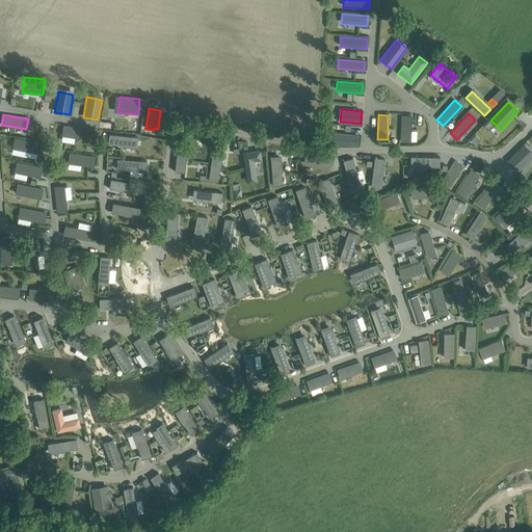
[(401,115),(400,140),(410,140),(411,116),(401,115)]
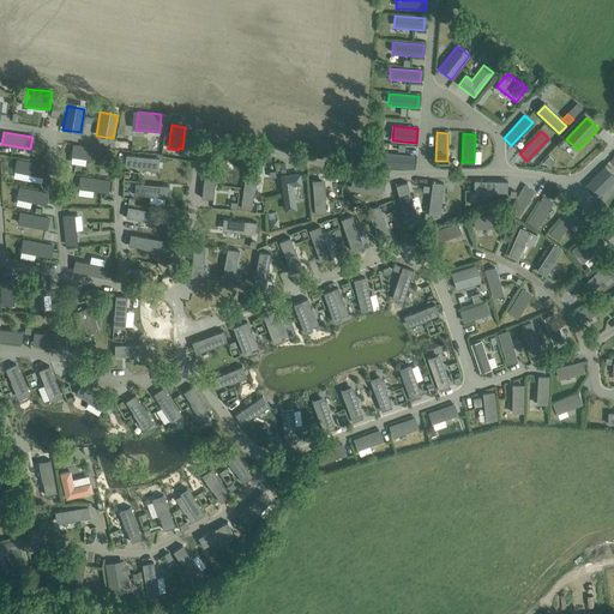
[(74,145),(72,156),(101,161),(102,149),(74,145)]
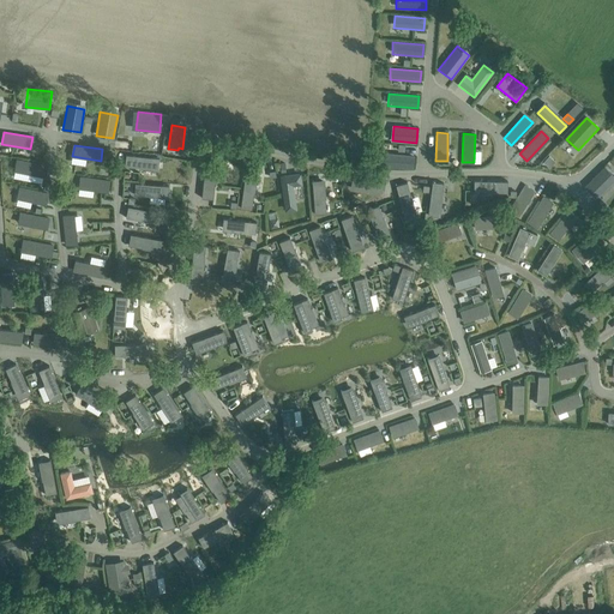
[(385,154),(384,167),(414,169),(415,156),(385,154)]
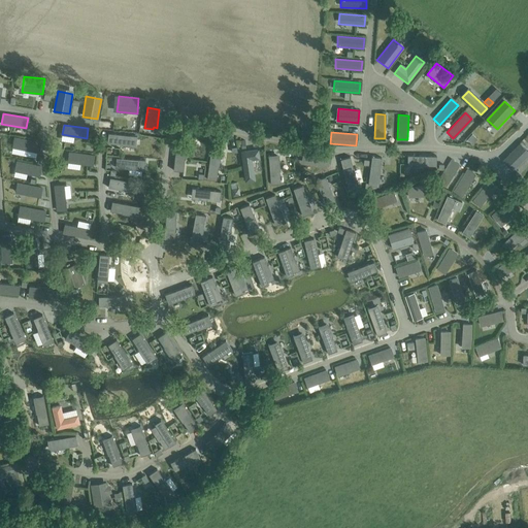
[(108,133),(107,142),(135,145),(136,136),(108,133)]
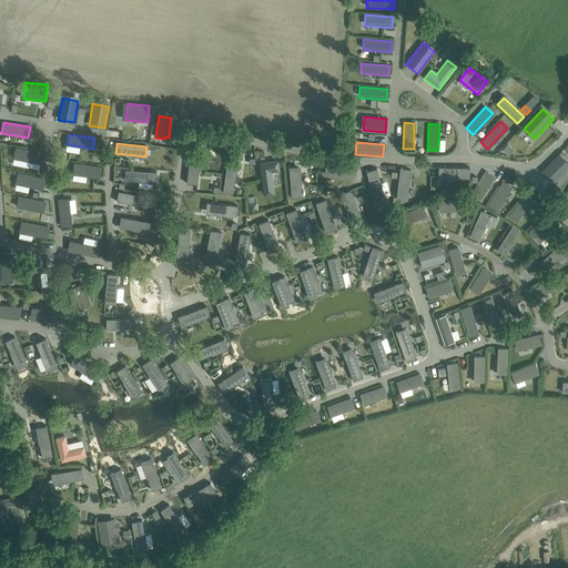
[(17,149),(14,160),(42,164),(43,154),(17,149)]
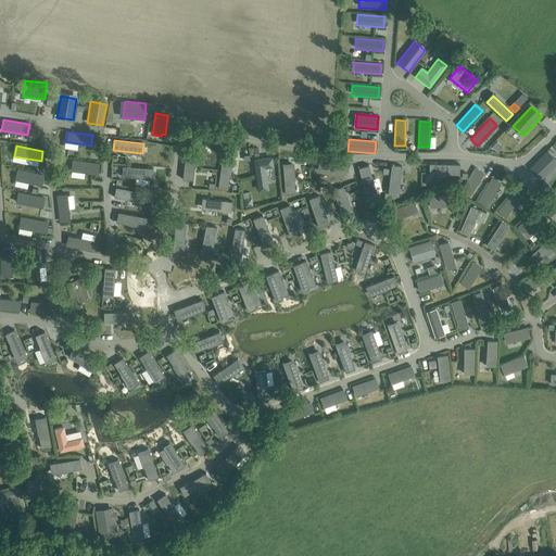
[(186,152),(182,178),(192,179),(196,153),(186,152)]
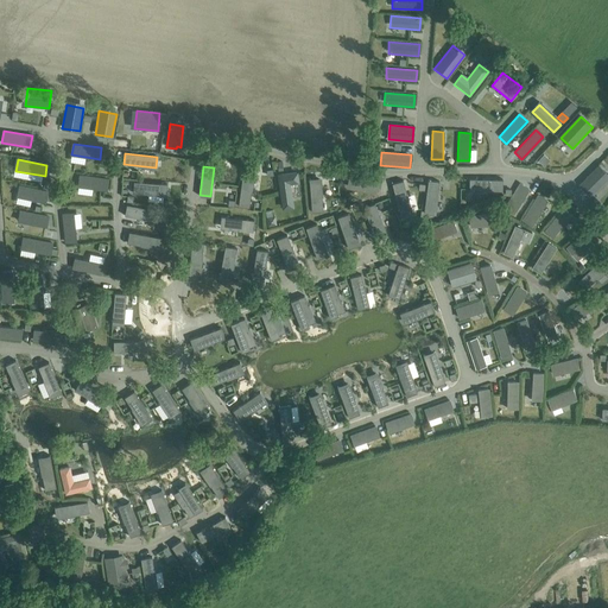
[(607,177),(597,166),(580,184),(593,196),(607,181),(607,177)]
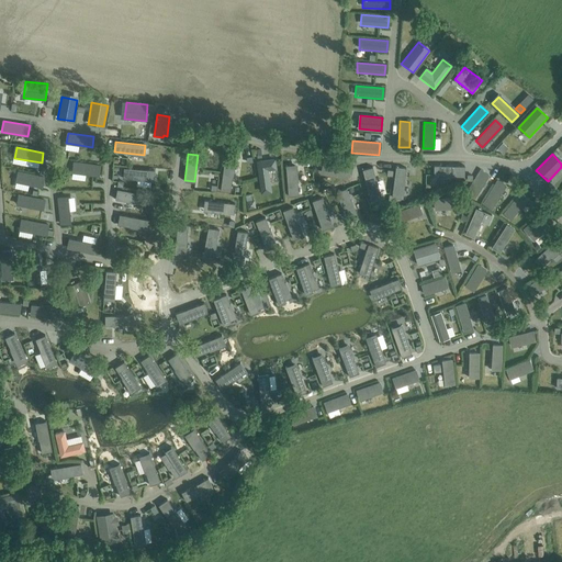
[(272,160),(256,164),(260,193),(269,192),(266,171),(274,169),(272,160)]
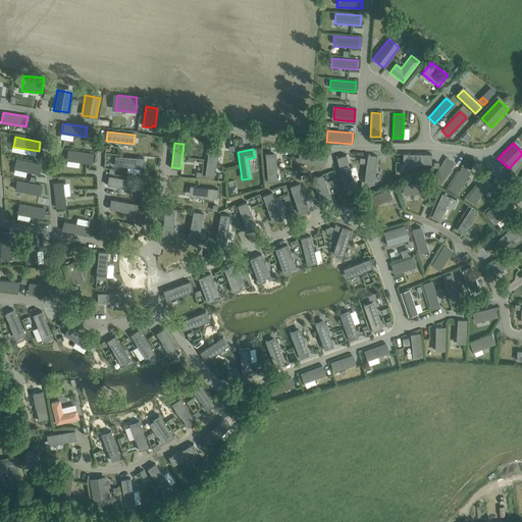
[(68,150),(67,160),(92,163),(93,153),(68,150)]
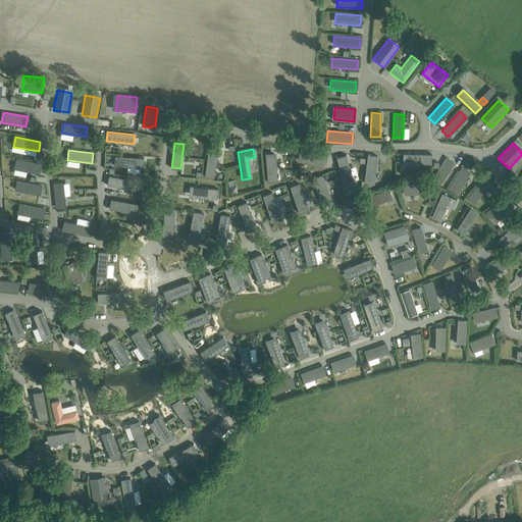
[(208,151),(205,176),(213,177),(217,152),(208,151)]
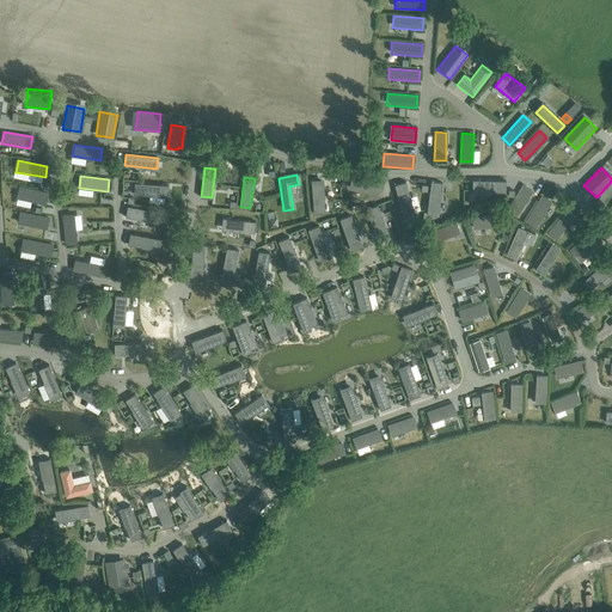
[(354,177),(352,189),(381,195),(384,183),(354,177)]
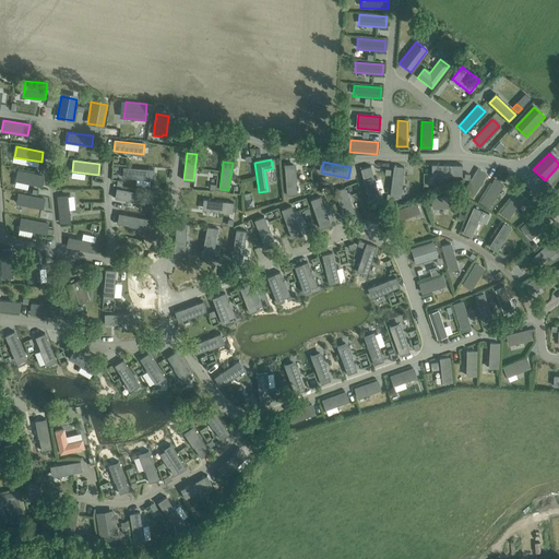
[(433,164),(432,174),(449,174),(449,175),(462,175),(462,165),(433,164)]
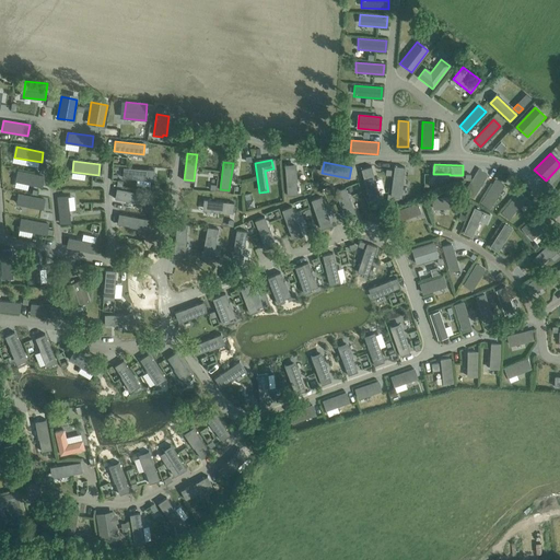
[(395,165),(391,195),(400,196),(405,166),(395,165)]
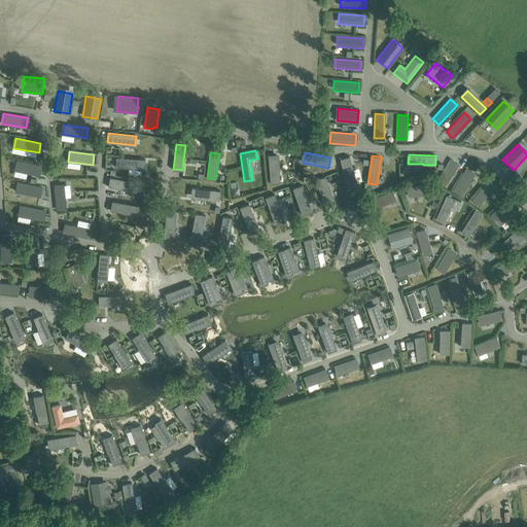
[(278,156),(269,157),(271,183),(280,183),(278,156)]
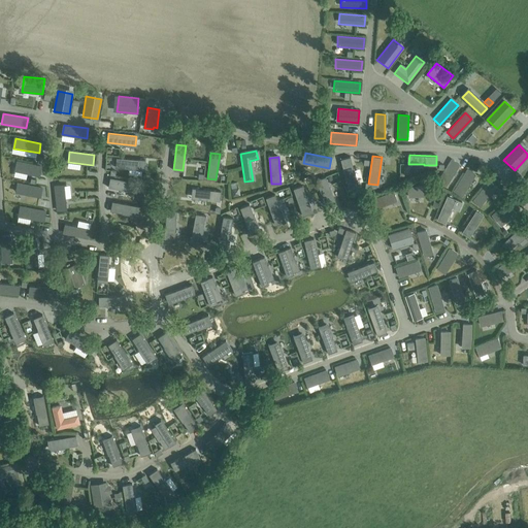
[(117,158),(116,167),(143,169),(143,160),(117,158)]
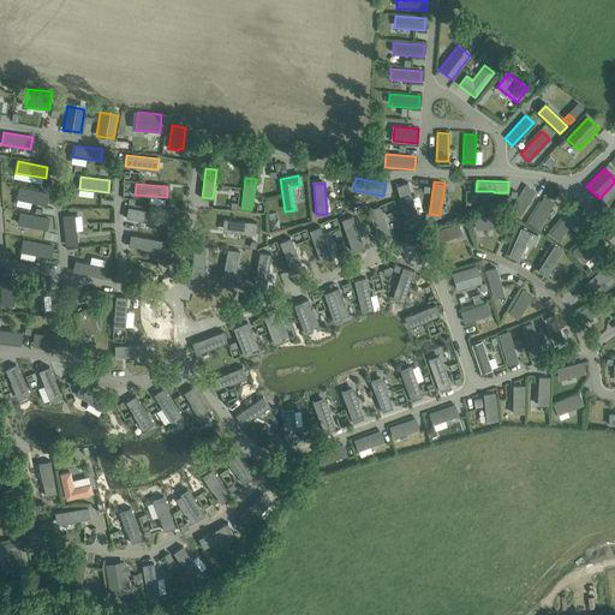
[(408,184),(398,186),(406,218),(417,215),(408,184)]
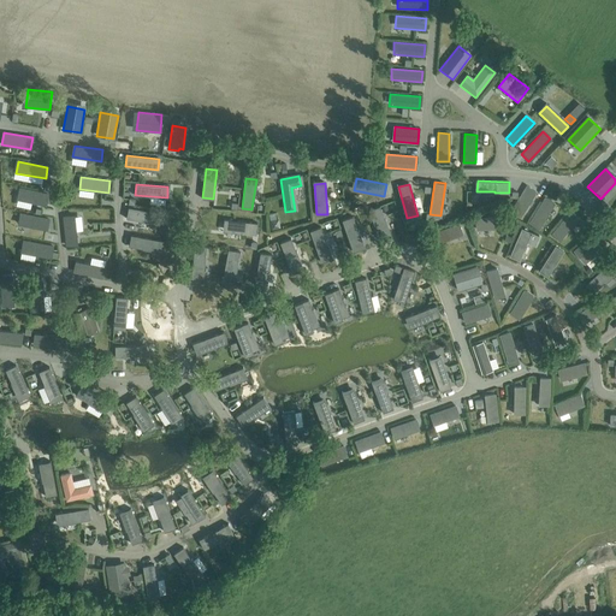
[(527,185),(510,212),(519,218),(535,191),(527,185)]
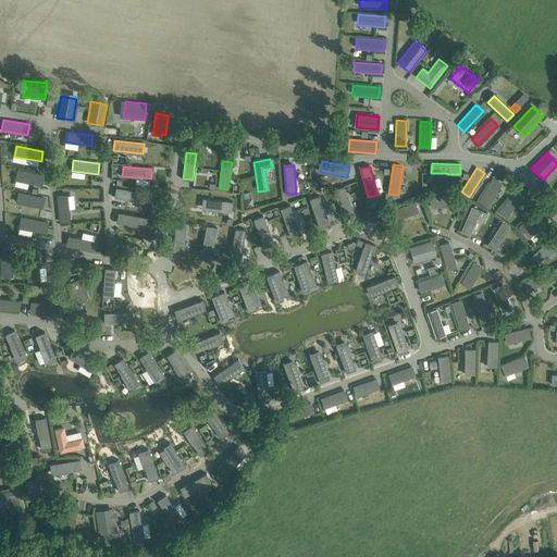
[(17,170),(15,181),(41,186),(44,175),(17,170)]
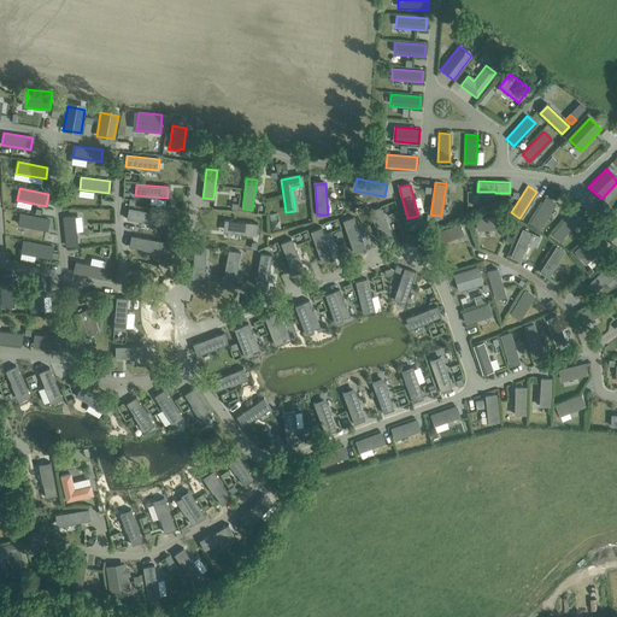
[(546,198),(530,224),(539,229),(554,204),(546,198)]
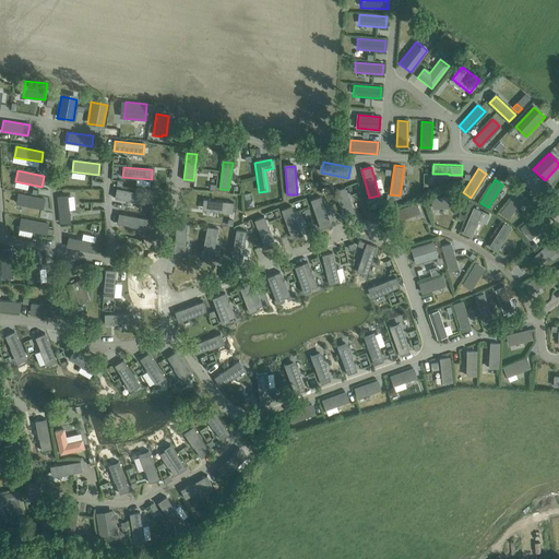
[(344,187),(334,191),(345,218),(355,215),(344,187)]
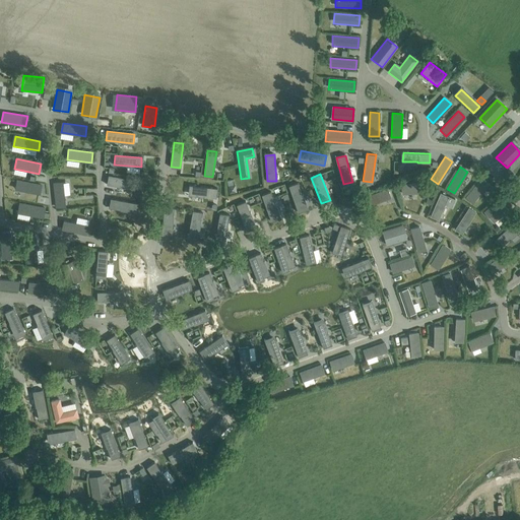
[(108,175),(107,184),(133,189),(135,179),(108,175)]
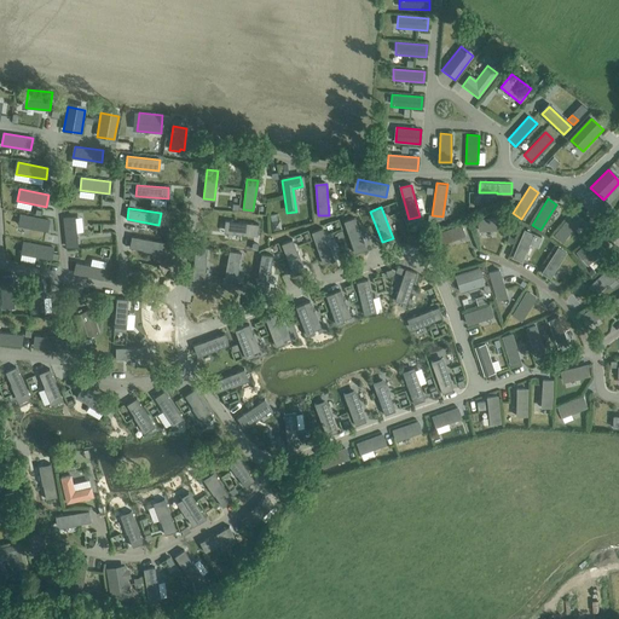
[(574,213),(554,236),(561,242),(582,219),(574,213)]
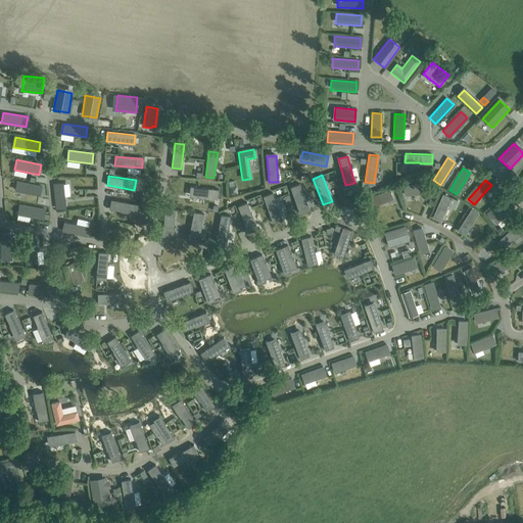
[(234,181),(228,182),(230,195),(238,193),(236,186),(235,186),(234,181)]
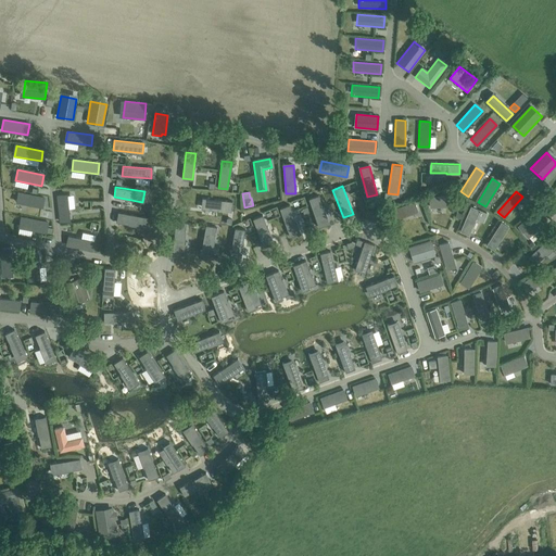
[(19,193),(16,203),(41,207),(43,198),(19,193)]
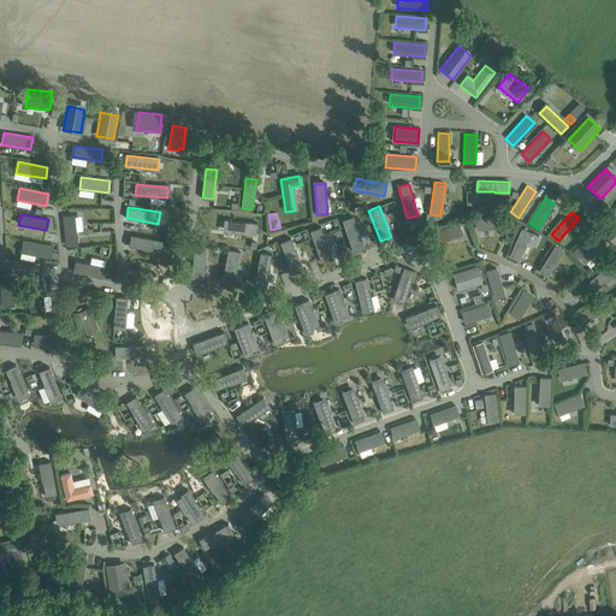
[(75,215),(63,217),(66,247),(77,246),(75,215)]
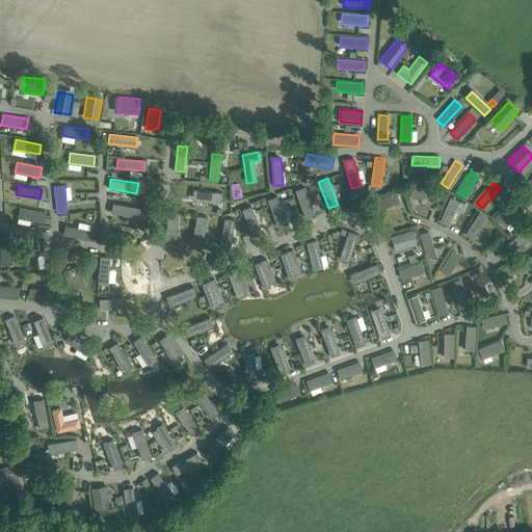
[(304,187),(295,190),(304,217),(314,213),(304,187)]
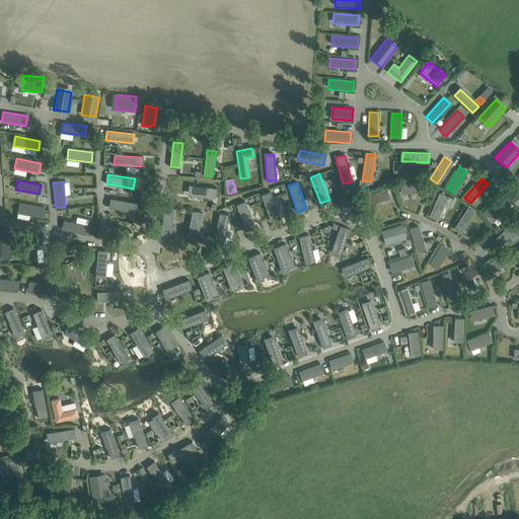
[(426,182),(400,184),(400,193),(426,191),(426,182)]
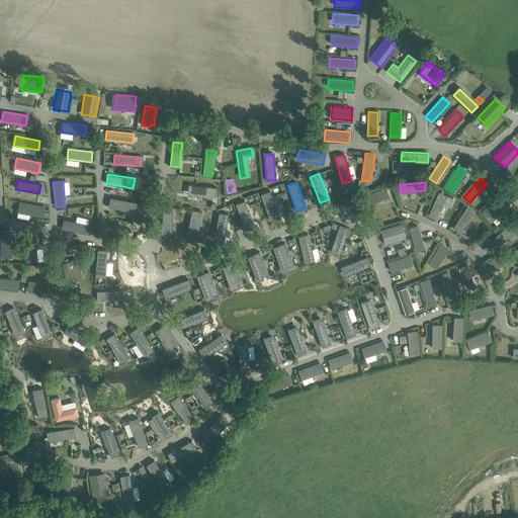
[(190,184),(189,193),(216,196),(217,187),(190,184)]
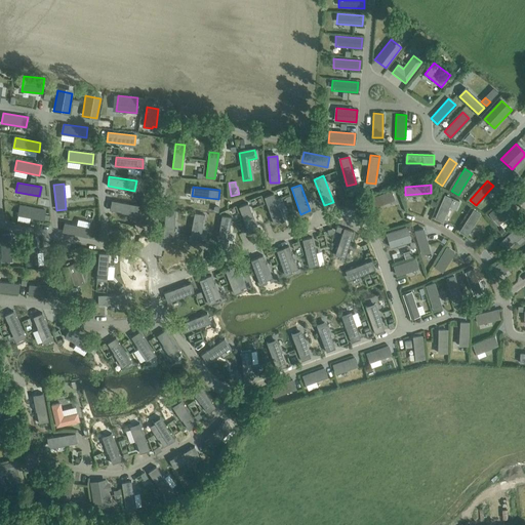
[(391,191),(366,200),(369,208),(394,200),(391,191)]
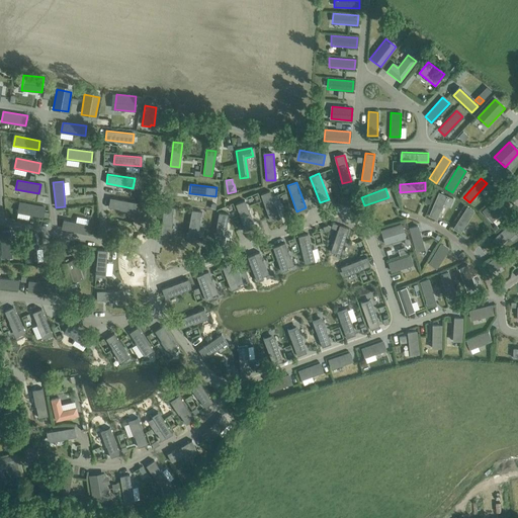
[(269,191),(260,194),(269,220),(278,217),(269,191)]
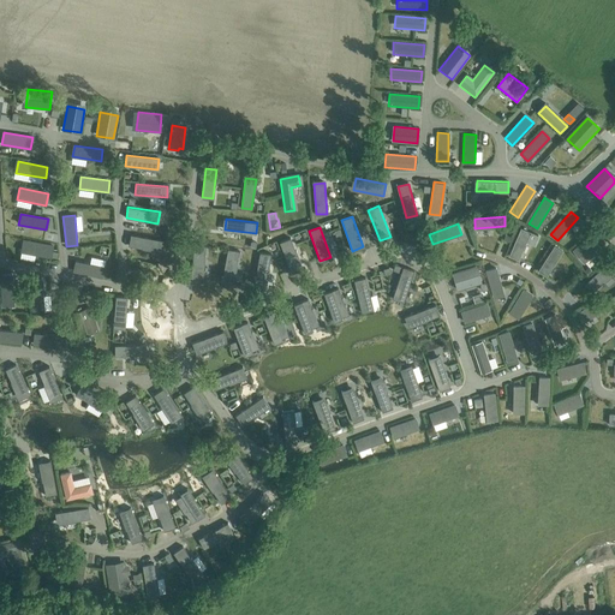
[(520,227),(508,255),(517,260),(530,232),(520,227)]
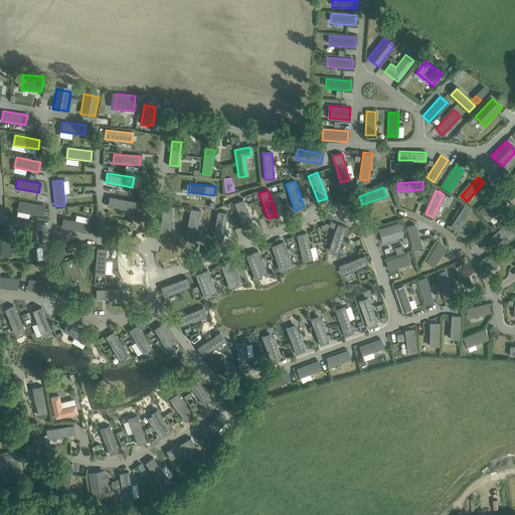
[(109,196),(108,205),(120,207),(119,208),(135,211),(137,201),(109,196)]
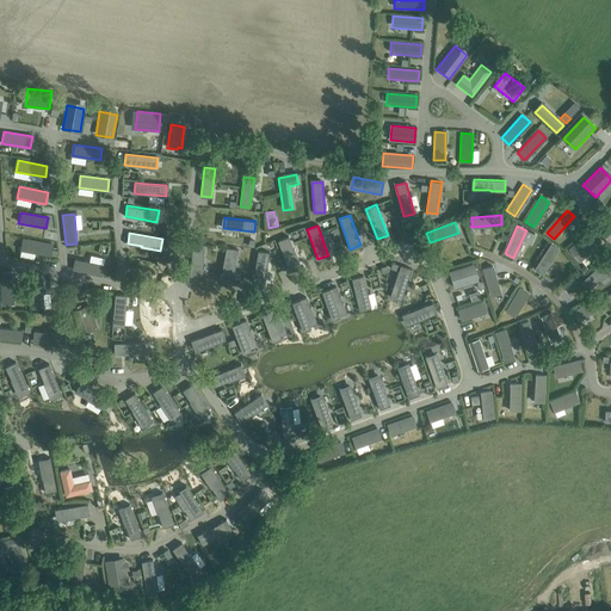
[(587,234),(569,250),(580,261),(597,246),(587,234)]
